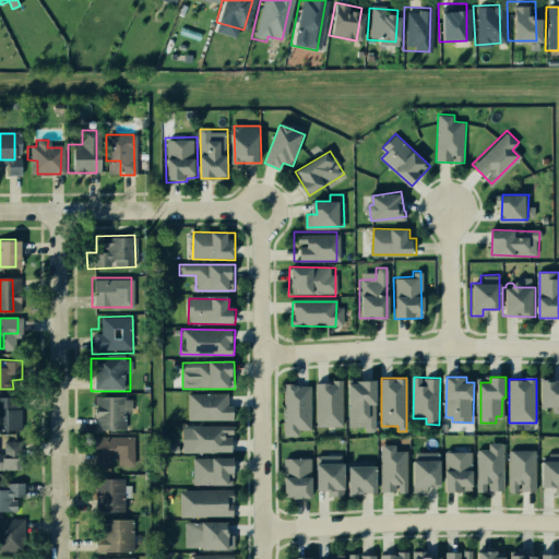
[(352,383),(358,383),(358,380),(378,380),(378,403),(375,403),(375,430),(364,430),(364,426),(349,426),(349,404),(352,404),(352,383)]
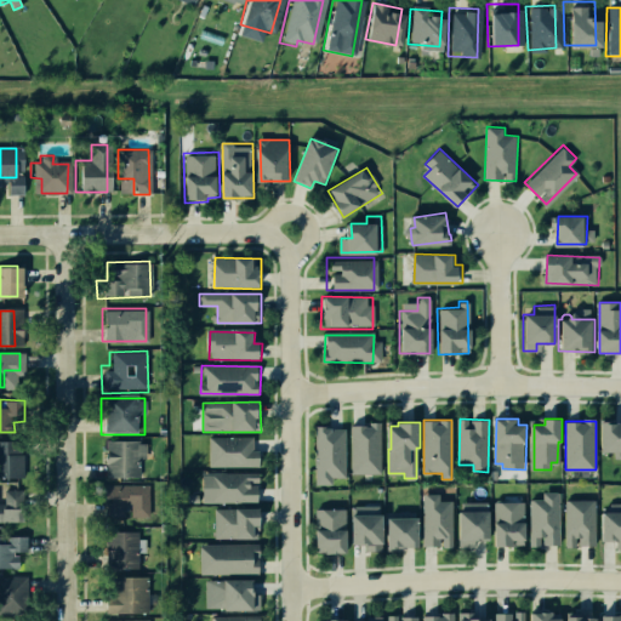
[(599,422),(620,422),(620,450),(620,457),(611,457),(611,453),(599,453),(599,422)]
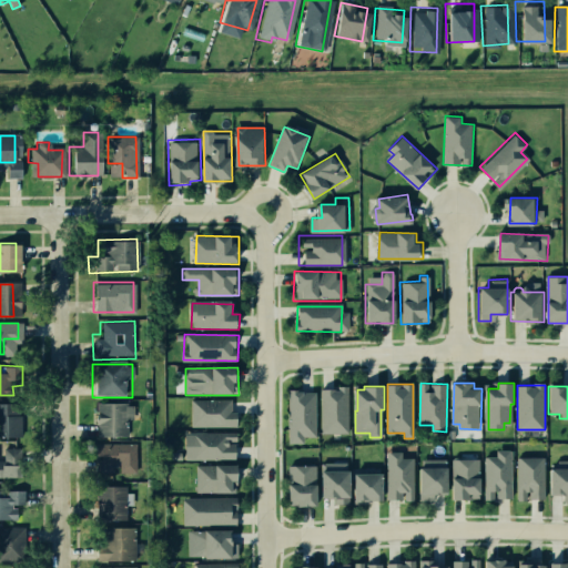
[(322,387),(348,387),(350,433),(323,433),(322,387)]
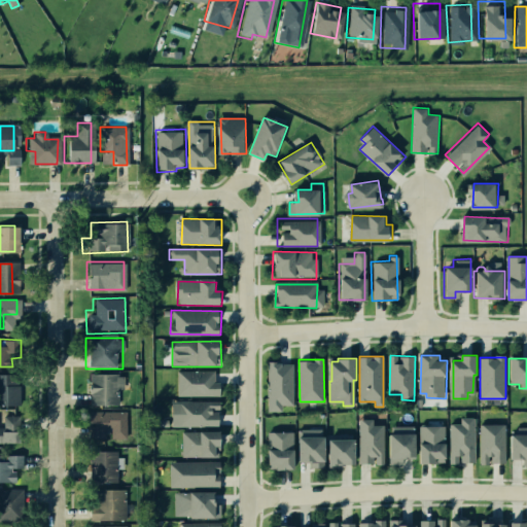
[(270,410),(270,362),(282,362),(282,363),(293,363),(292,403),(281,403),(281,410),(270,410)]
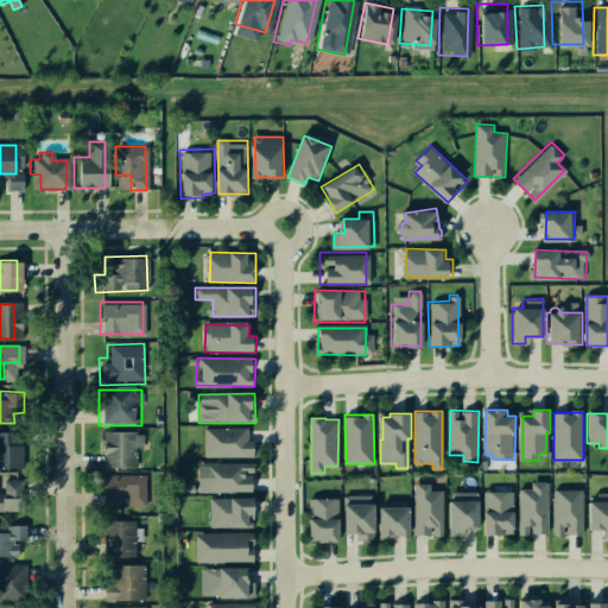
[(207,431),(247,430),(247,442),(255,442),(255,458),(207,460),(207,431)]
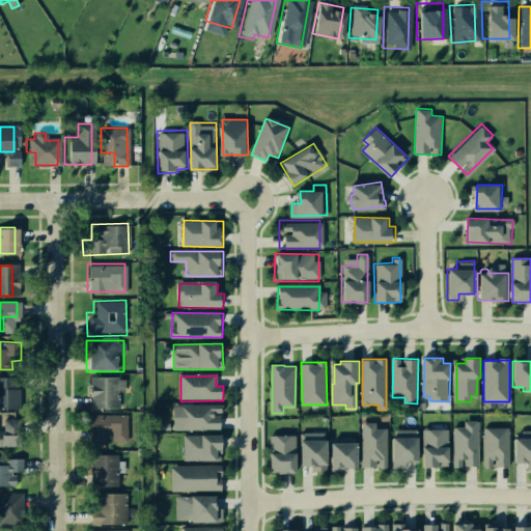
[(87,379),(116,378),(116,408),(88,409),(87,379)]
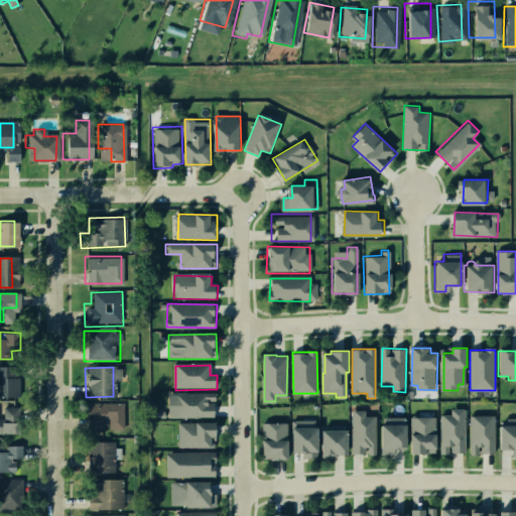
[(17,397),(0,397),(0,368),(3,368),(3,375),(18,375),(17,397)]
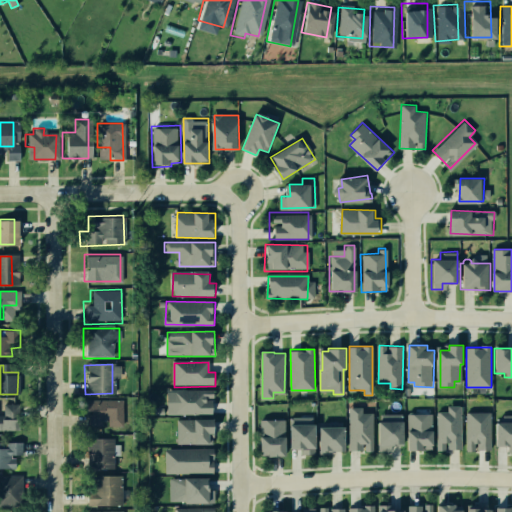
[(168,390),(215,390),(215,414),(168,414),(168,390)]
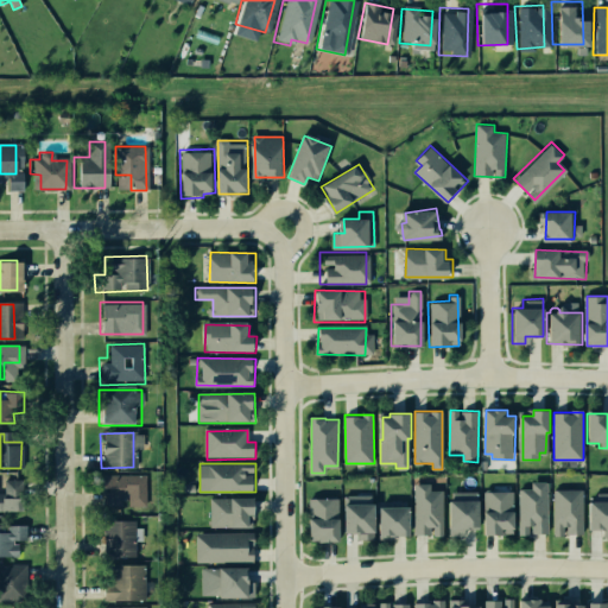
[(97,475),(141,475),(141,506),(97,506),(97,475)]
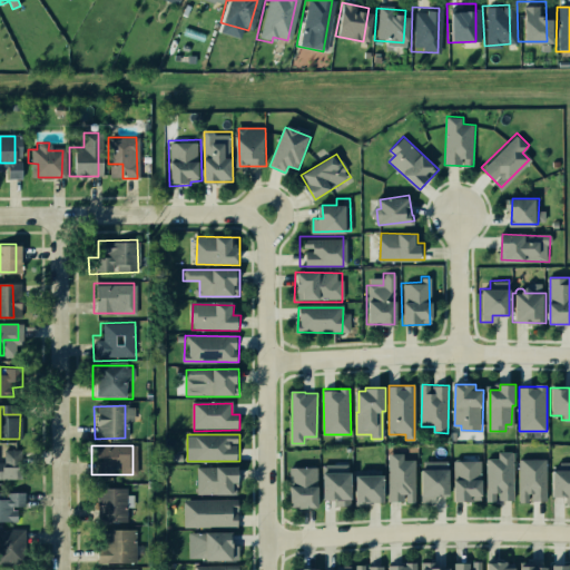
[(0,479),(21,480),(22,450),(3,450),(3,462),(0,461),(0,479)]
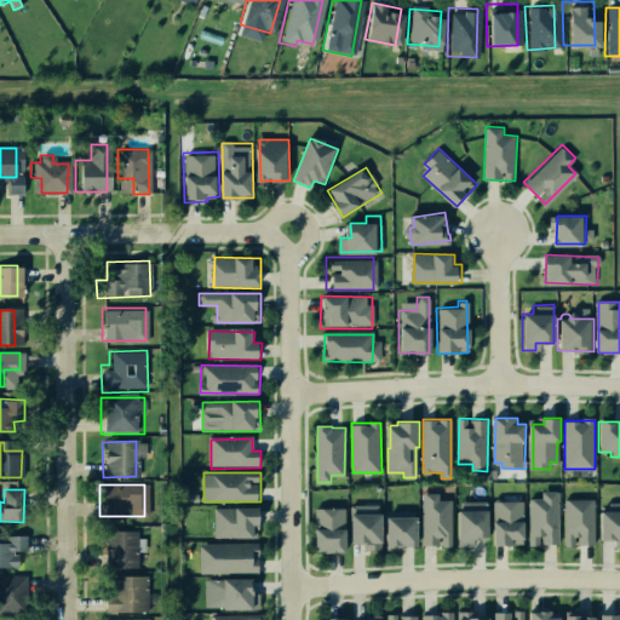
[(530,499),(544,499),(544,492),(560,491),(560,544),(530,544),(530,499)]
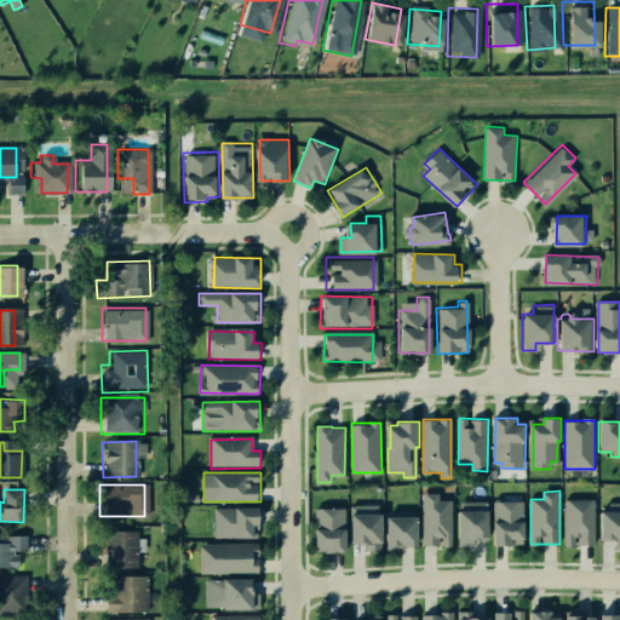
[(423,492),(440,492),(440,500),(452,500),(453,545),(424,546),(423,492)]
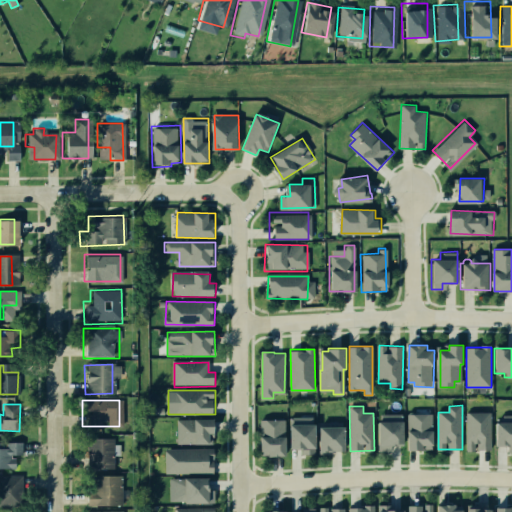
[(467,413),(491,412),(492,450),(467,450),(467,413)]
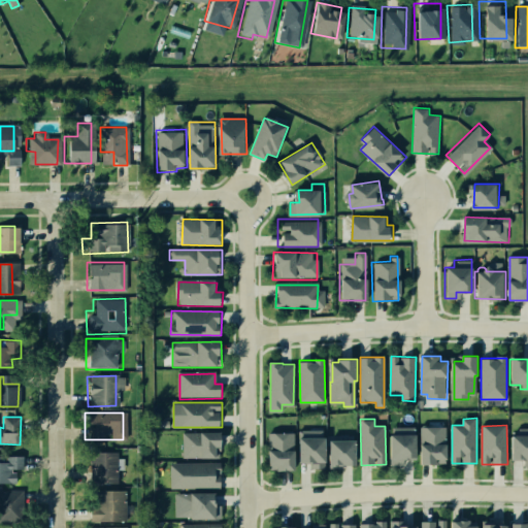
[(422,427),(447,427),(448,462),(423,462),(422,427)]
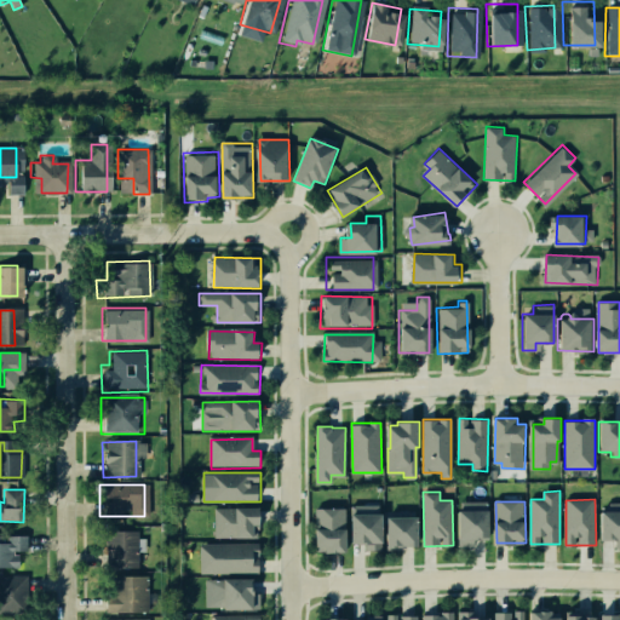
[(315,509),(346,507),(348,550),(317,551),(315,509)]
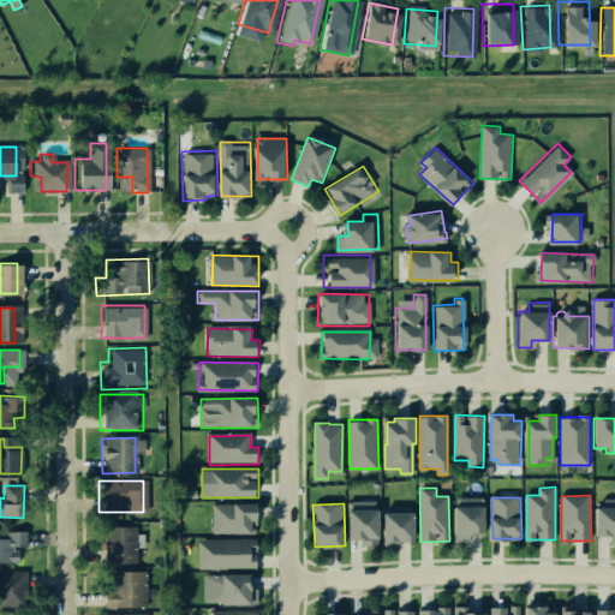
[(457,505),(487,506),(487,533),(470,533),(470,542),(455,542),(457,505)]
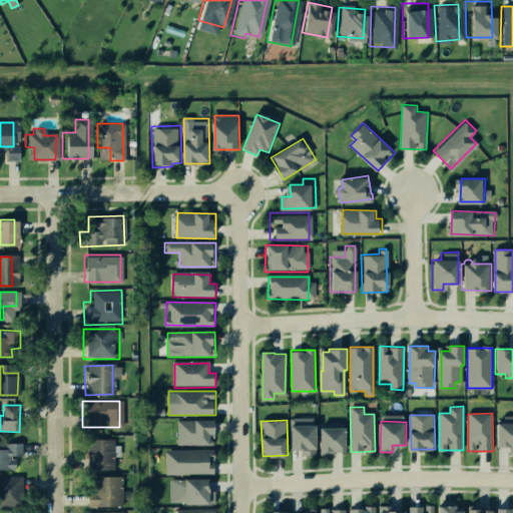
[(177,422),(215,423),(215,446),(177,445),(177,422)]
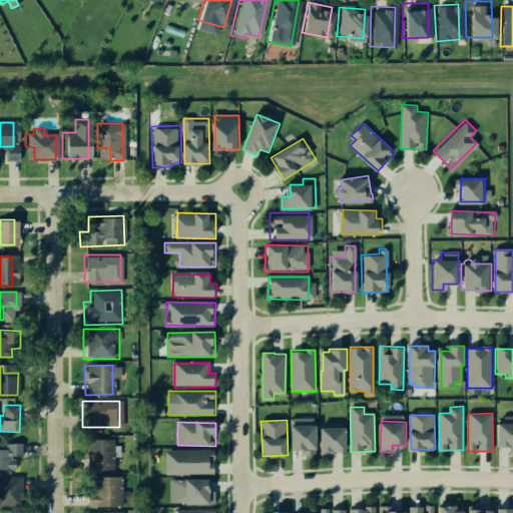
[(495,423),(512,423),(512,453),(506,453),(506,446),(496,446),(495,423)]
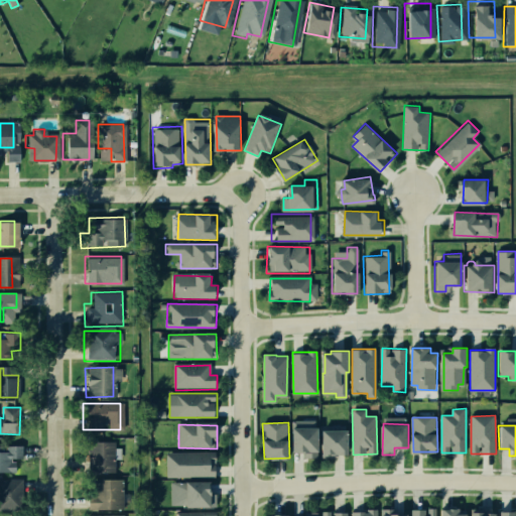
[(293,426),(320,426),(320,452),(316,452),(316,458),(305,458),(305,452),(293,452),(293,426)]
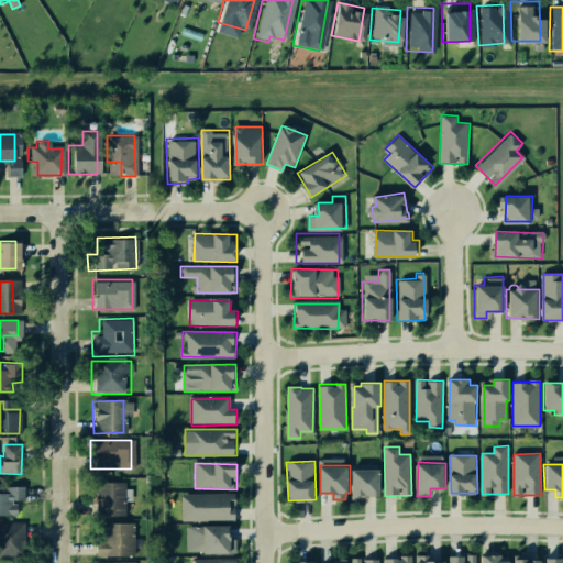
[(354,497),(354,470),(379,470),(379,495),(360,495),(360,497),(354,497)]
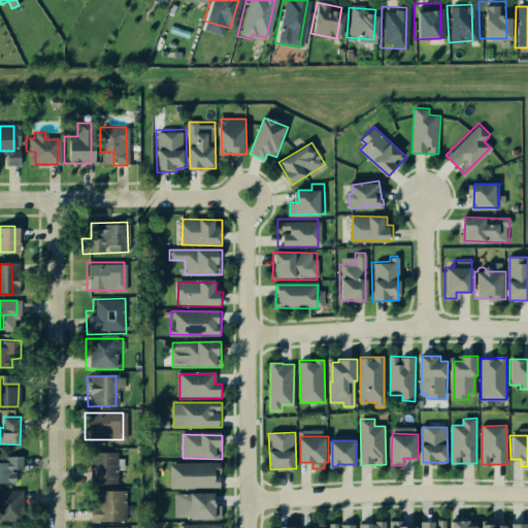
[(87,452),(116,452),(116,484),(87,483),(87,452)]
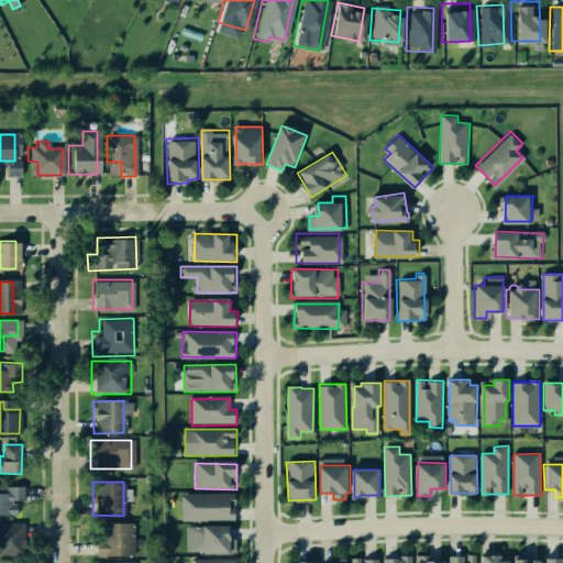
[(15,514),(0,514),(0,492),(7,492),(7,486),(22,486),(23,498),(9,498),(9,503),(15,503),(15,514)]
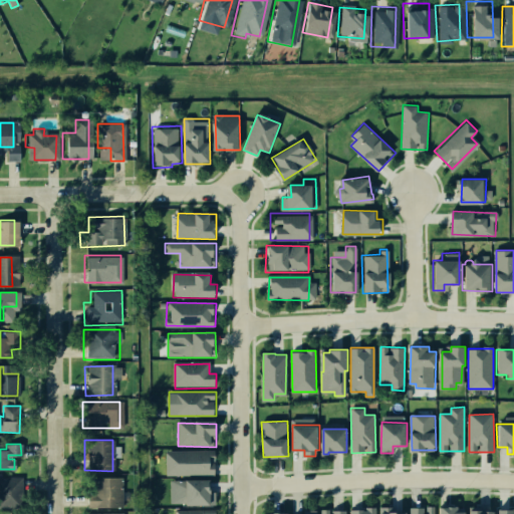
[(167,451),(214,450),(214,475),(168,475),(167,451)]
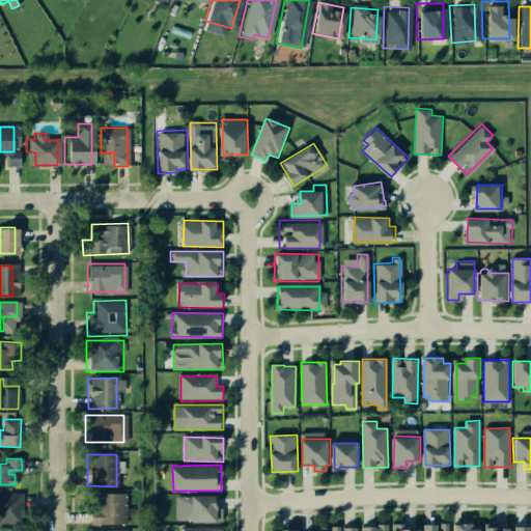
[(19,525),(0,525),(0,494),(18,494),(19,525)]
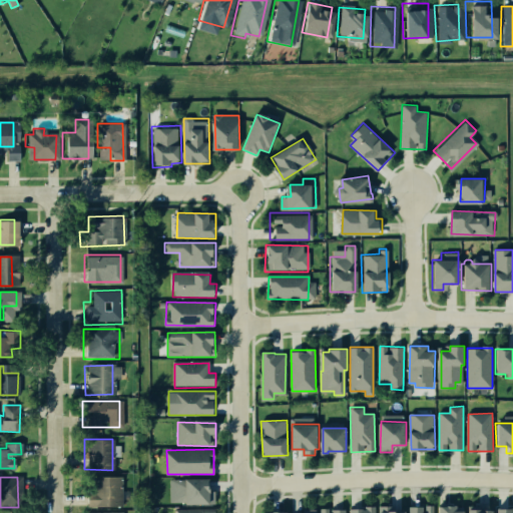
[(82,493),(91,493),(91,478),(118,477),(118,507),(82,508),(82,493)]
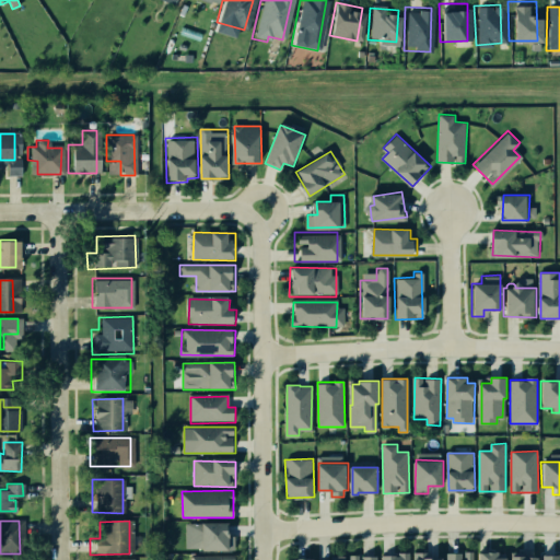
[(195,525),(235,524),(235,550),(203,551),(203,546),(195,546),(195,525)]
